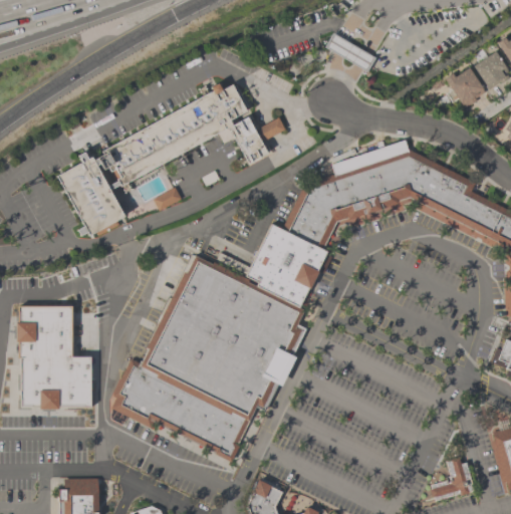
[(377,58),(334,33),(326,48),(368,73),(377,58)]
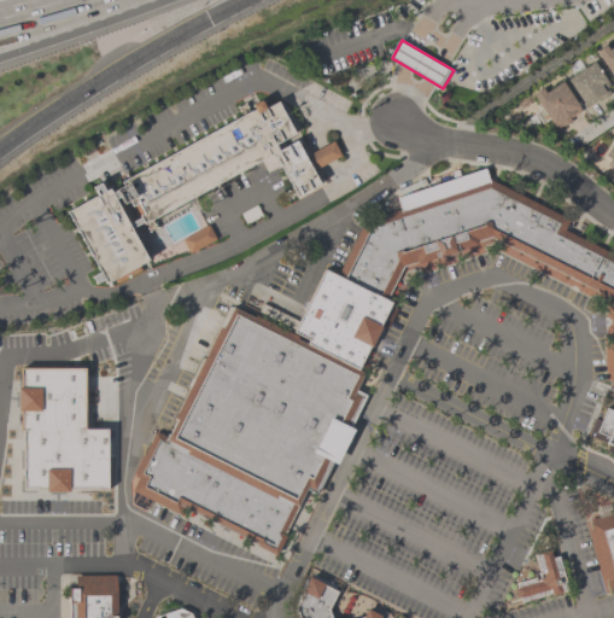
[(613,76),(597,52),(608,45),(610,50),(613,47),(613,76)]
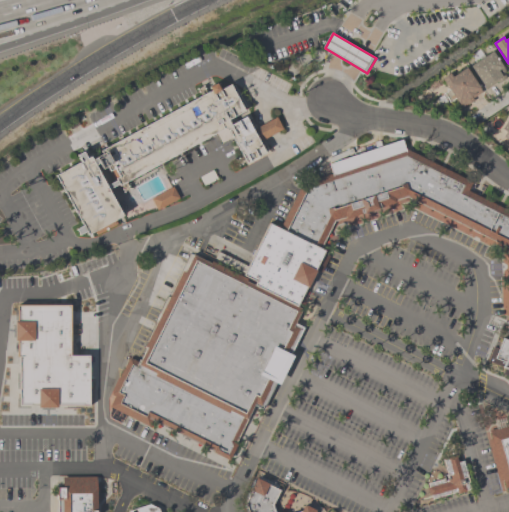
[(471,66),(493,51),(505,68),(505,71),(504,72),(507,77),(499,83),(499,82),(487,90),(471,66)]
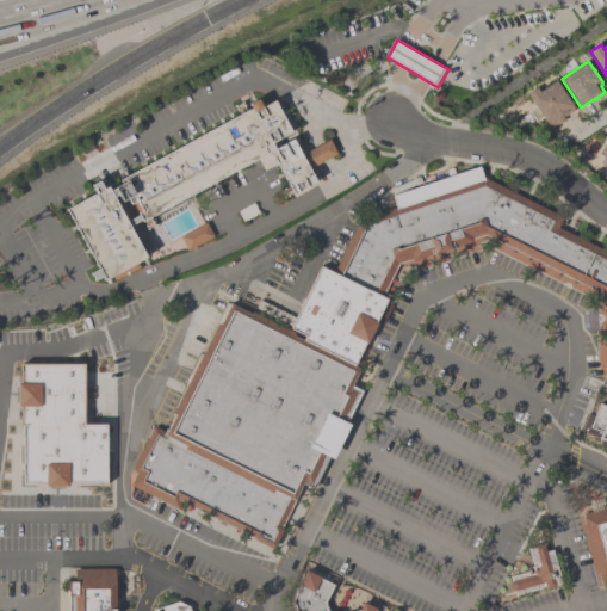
[(551,129),(544,118),(538,122),(531,111),(537,107),(528,93),(538,87),(540,91),(557,80),(576,110),(565,117),(567,119),(551,129)]
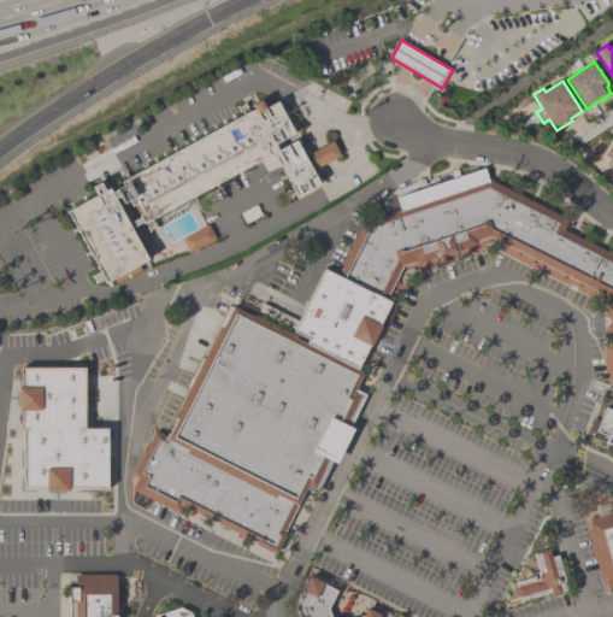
[(299,198),(325,184),(316,166),(339,154),(334,146),(310,159),(280,103),(266,110),(263,104),(258,106),(260,111),(107,194),(102,186),(98,187),(101,194),(69,212),(101,272),(93,277),(98,285),(107,280),(110,283),(151,260),(135,230),(271,156),(276,156),(299,198)]
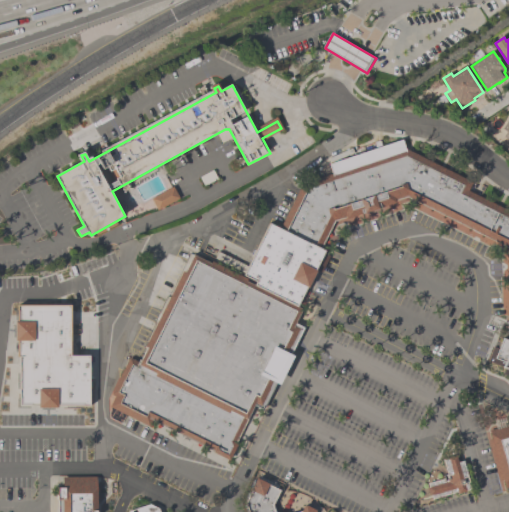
[(242,281),(269,224),(281,230),(301,187),(405,150),(474,184),(471,191),(508,208),(508,364),(495,359),(503,339),(508,342),(508,248),(407,204),(333,229),(295,306),(242,281)]
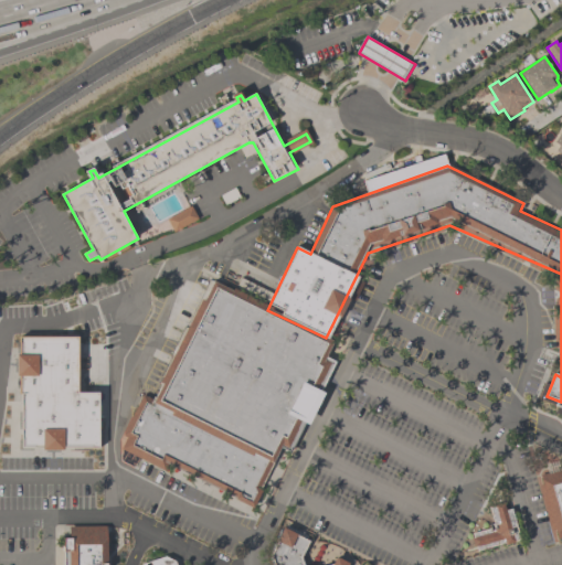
[(200,219),(176,232),(169,219),(192,205),(200,219)]
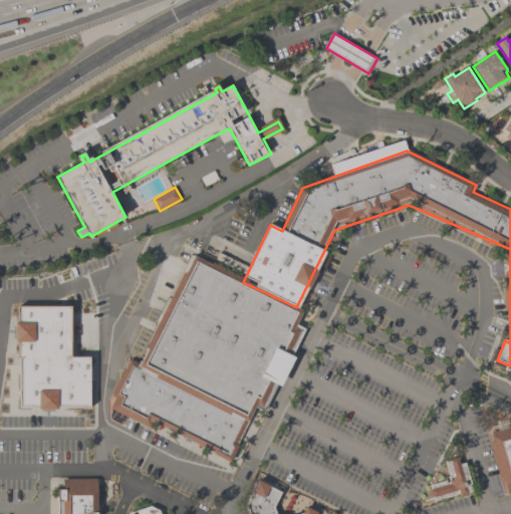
[(140,365),(250,421),(258,408),(263,410),(301,332),(296,330),(303,312),(296,307),(243,282),(194,258),(140,365)]
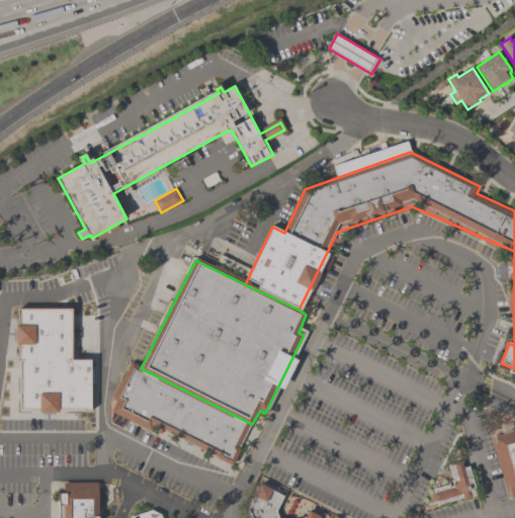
[(18,307),(72,307),(73,358),(91,358),(91,408),(21,409),(21,358),(18,358),(18,307)]
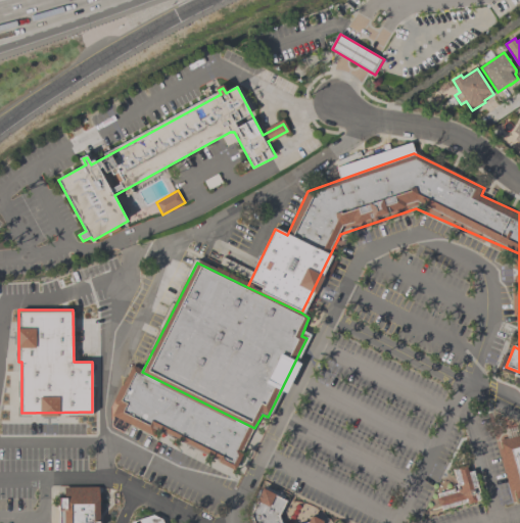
[(254,428),(234,475),(113,419),(114,406),(132,367),(142,372),(254,428)]
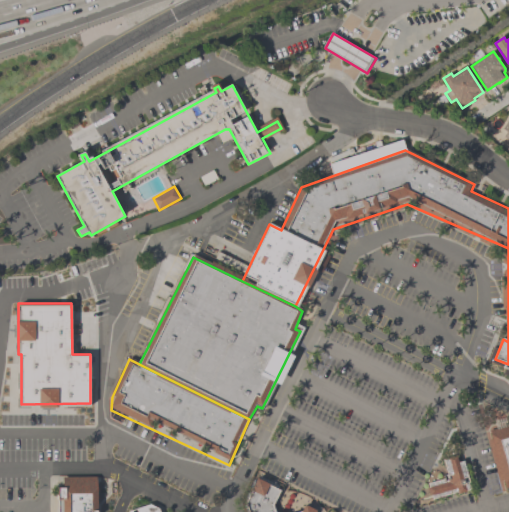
[(488,430),(508,425),(508,489),(503,491),(488,430)]
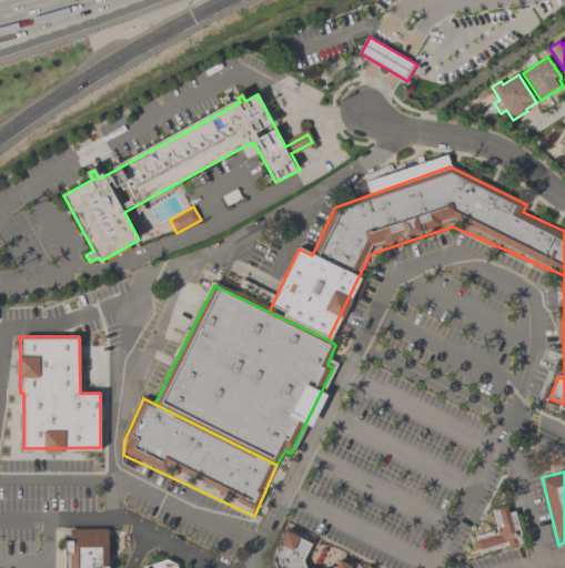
[(490,510),(510,505),(522,547),(502,553),(502,551),(481,557),(475,537),(496,531),(490,510)]
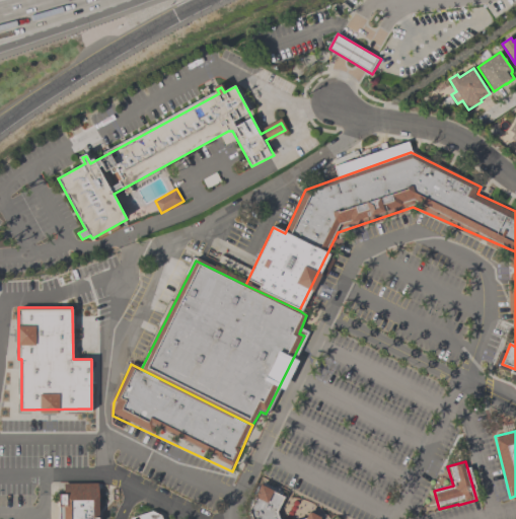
[(280,515),(281,518),(304,518),(314,515),(315,518),(250,518),(248,513),(264,485),(288,498),(280,515)]
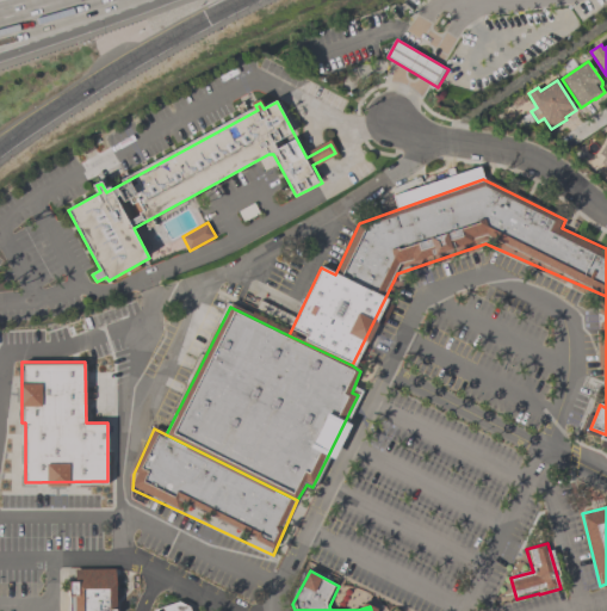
[(68,610),(68,575),(116,575),(116,610),(68,610)]
